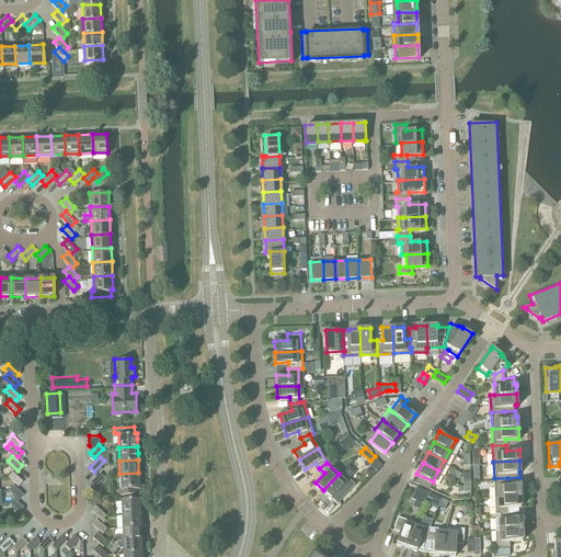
[(19,484),(23,478),(12,469),(9,474),(19,484)]
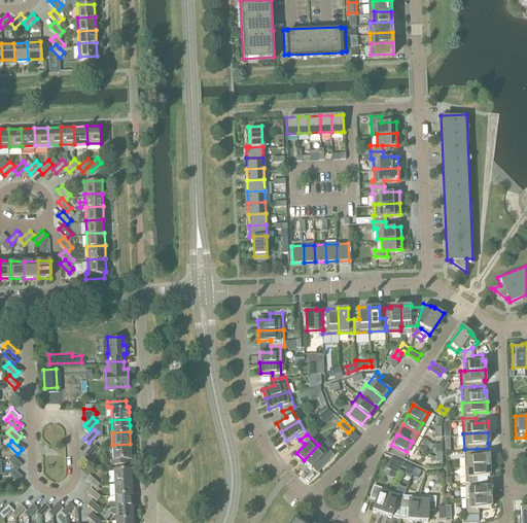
[(90,455),(98,446),(94,442),(85,451),(90,455)]
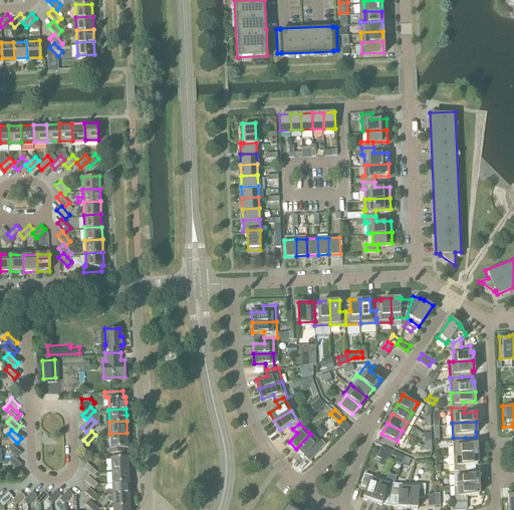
[(310,434),(296,449),(305,457),(305,456),(309,460),(325,442),(313,431),(310,434)]
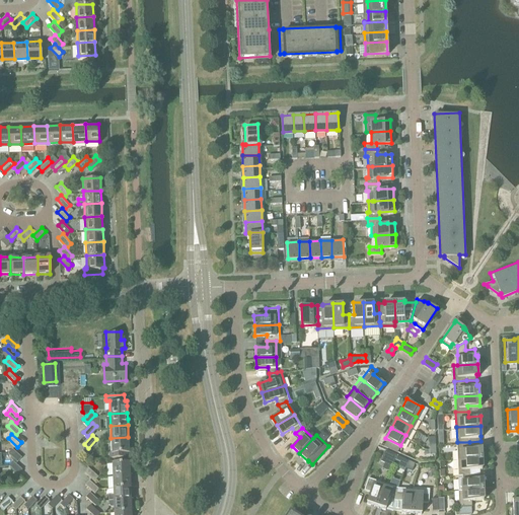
[(110,438),(112,451),(109,451),(109,455),(127,454),(127,450),(129,450),(128,437),(110,438)]
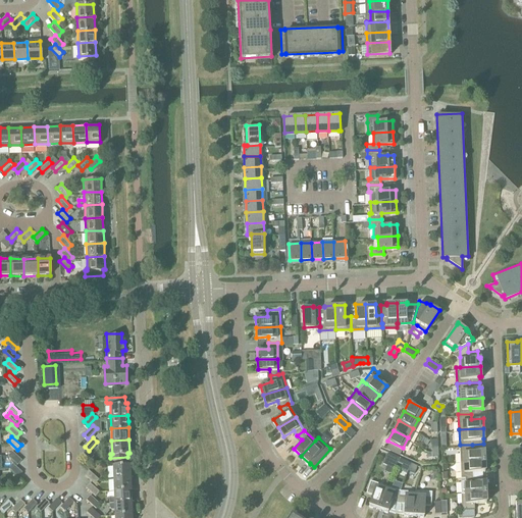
[(472,445),(460,445),(460,461),(484,460),(484,450),(483,450),(483,444),(472,445)]
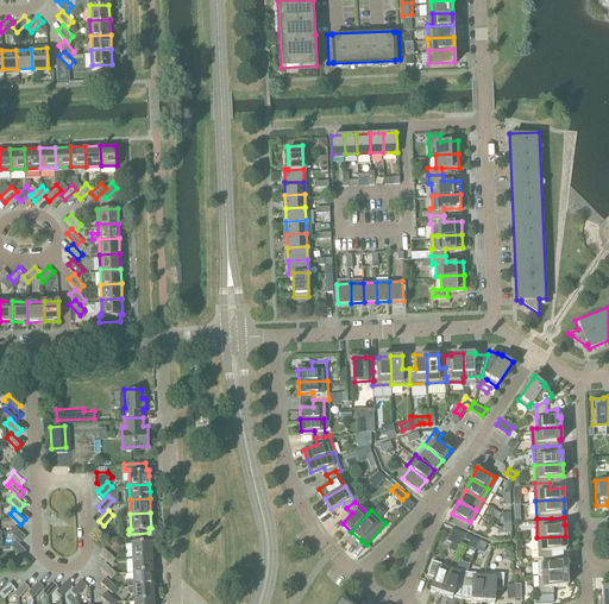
[(20,539),(25,534),(14,523),(10,528),(20,539)]
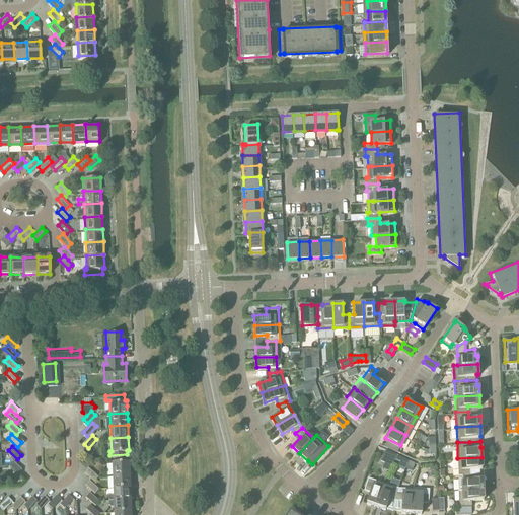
[(392,464),(397,452),(385,447),(380,458),(392,464)]
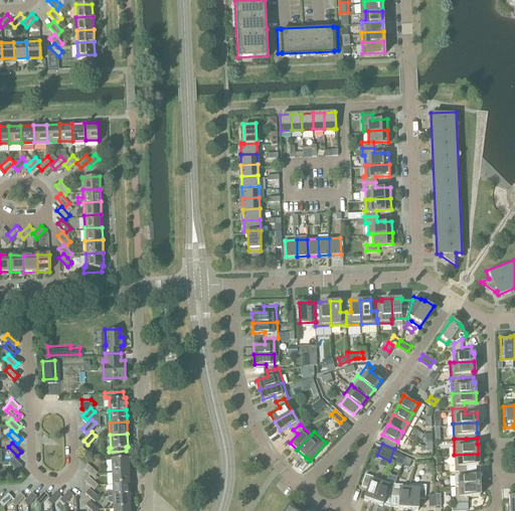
[(403,459),(405,455),(399,452),(394,461),(401,464),(403,459)]
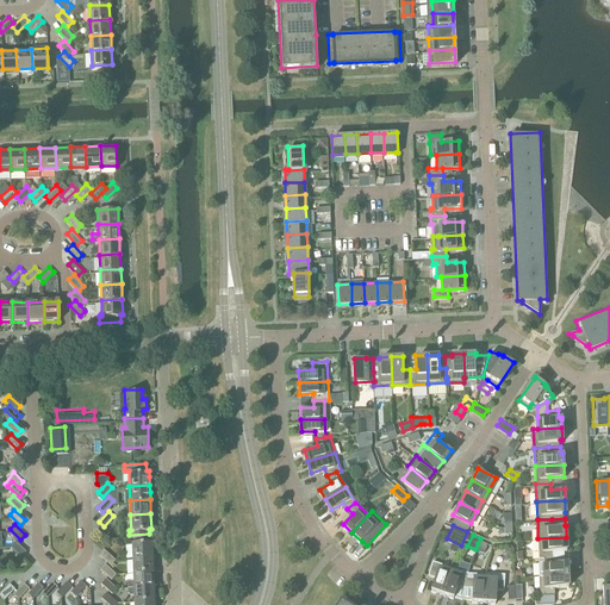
[(566,537),(537,538),(539,556),(543,556),(553,555),(553,549),(567,548),(566,537)]
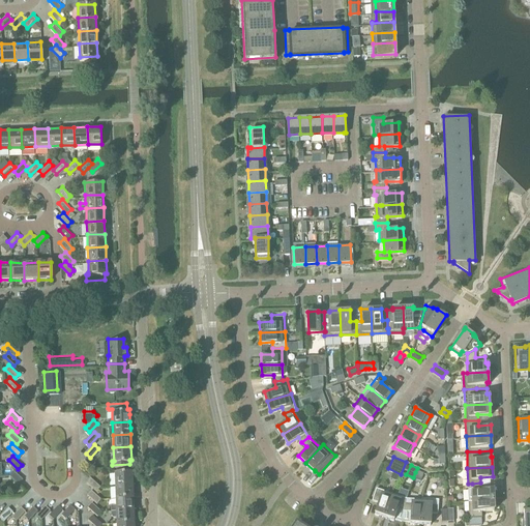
[(19,481),(23,476),(13,468),(8,472),(19,481)]
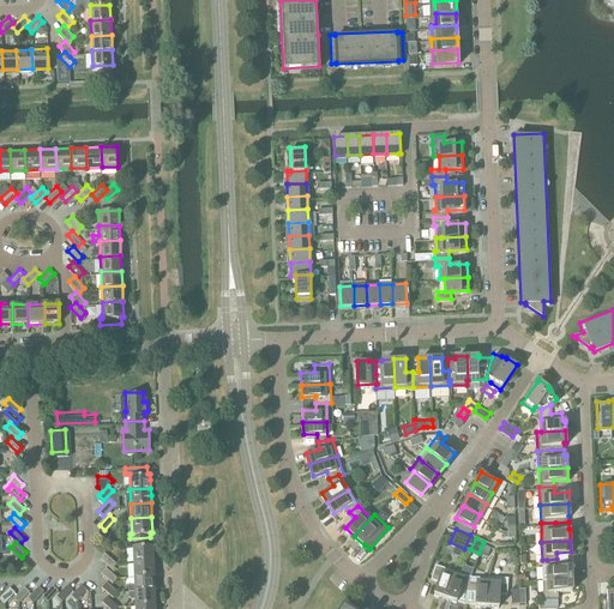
[(133,560),(156,559),(156,550),(154,550),(154,544),(132,544),(133,560)]
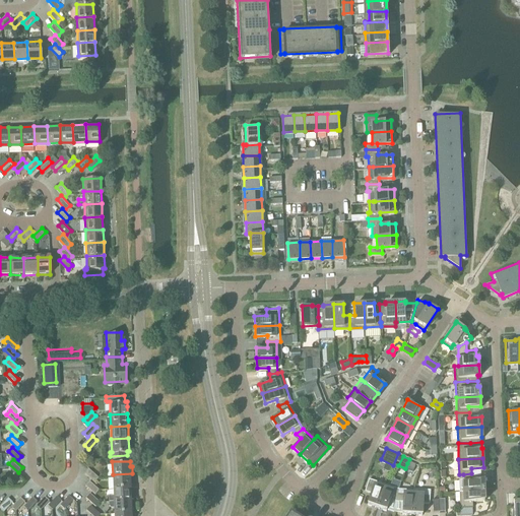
[(94,479),(99,475),(89,466),(85,470),(94,479)]
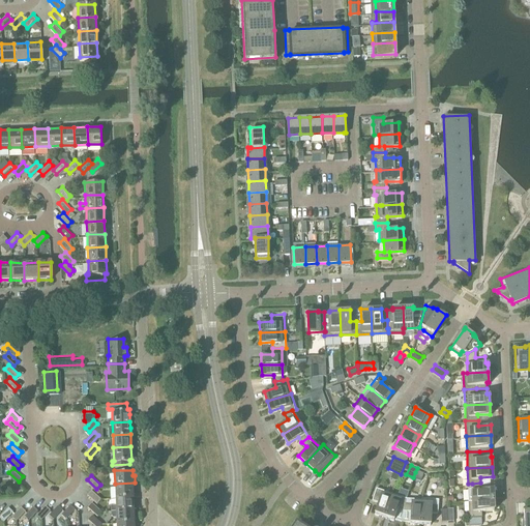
[(116,496),(134,496),(133,491),(135,491),(135,483),(115,484),(116,496)]
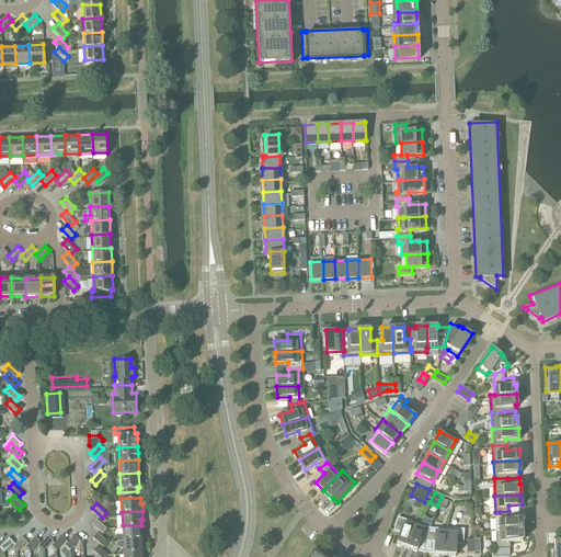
[(500,512),(495,512),(495,527),(501,527),(501,529),(523,527),(522,516),(519,516),(518,511),(508,511),(500,512)]
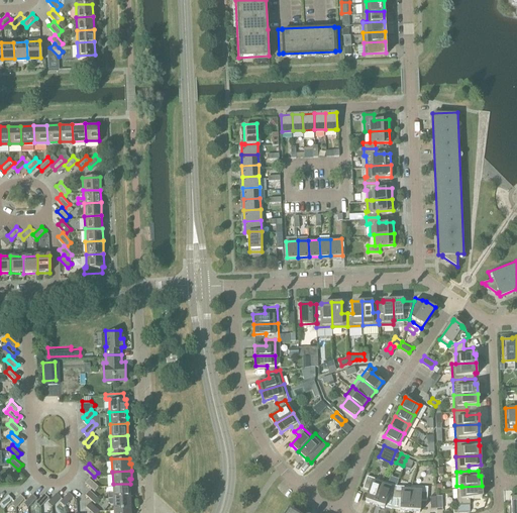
[(375,502),(383,479),(367,474),(363,486),(369,488),(366,499),(375,502)]
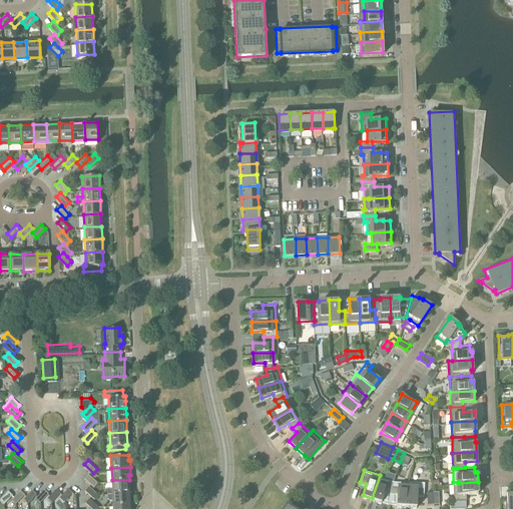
[(393,484),(394,480),(396,473),(389,471),(386,477),(380,475),(372,498),(389,504),(393,484)]
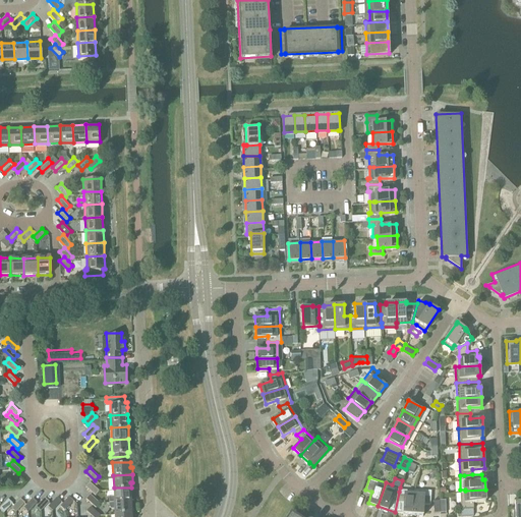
[(95,493),(99,489),(90,479),(85,484),(95,493)]
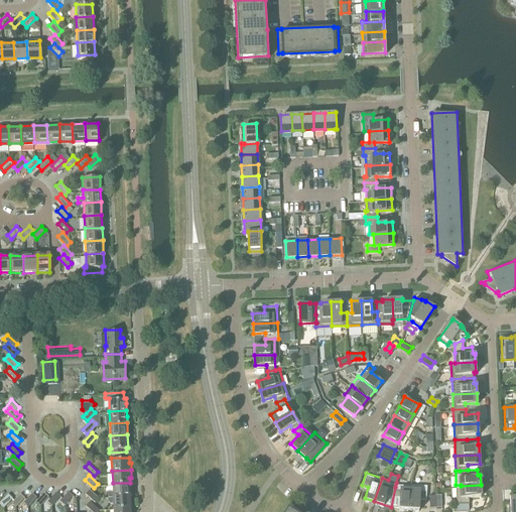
[(108,495),(132,494),(132,487),(130,487),(130,483),(113,483),(113,489),(108,490),(108,495)]
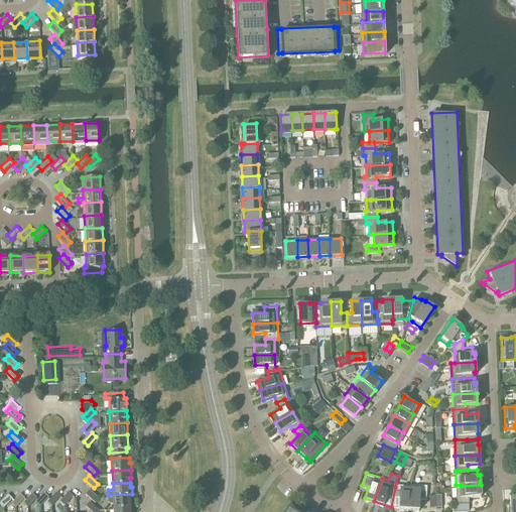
[(410,484),(396,483),(395,487),(391,507),(409,508),(410,484)]
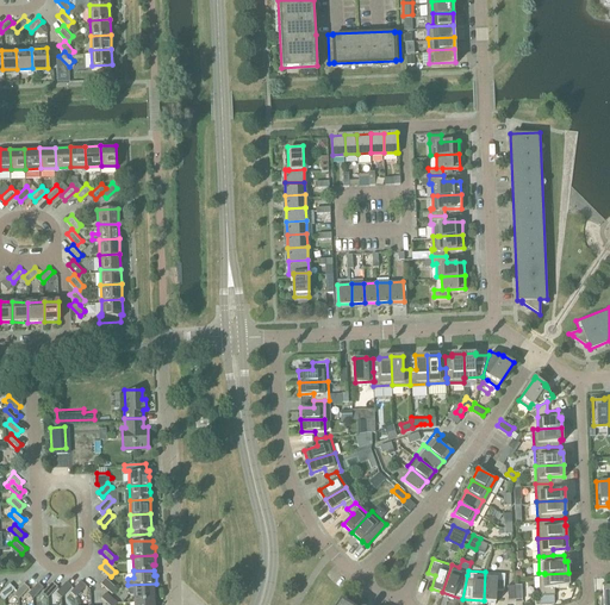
[(485,572),(484,600),(496,602),(496,587),(503,587),(504,572),(485,571),(485,572)]
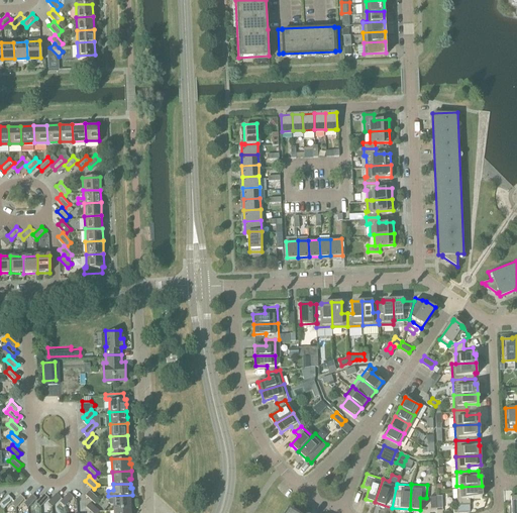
[(461,486),(456,486),(457,487),(457,503),(471,502),(471,496),(482,496),(482,486),(461,487),(461,486)]
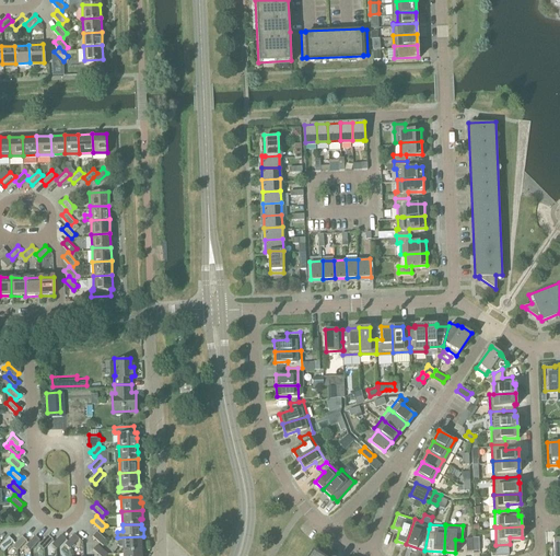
[(103,543),(107,539),(96,529),(92,533),(103,543)]
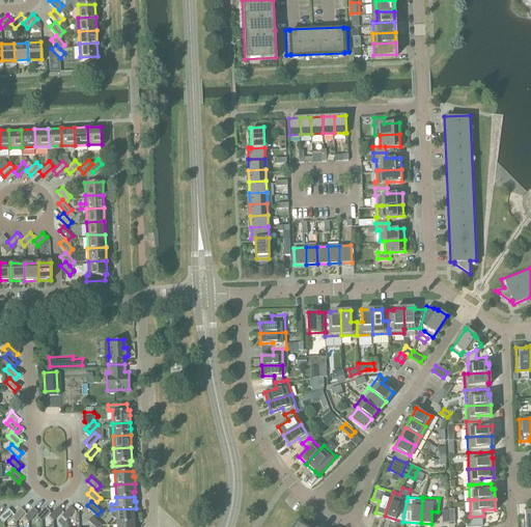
[(65,517),(75,507),(71,503),(61,512),(65,517)]
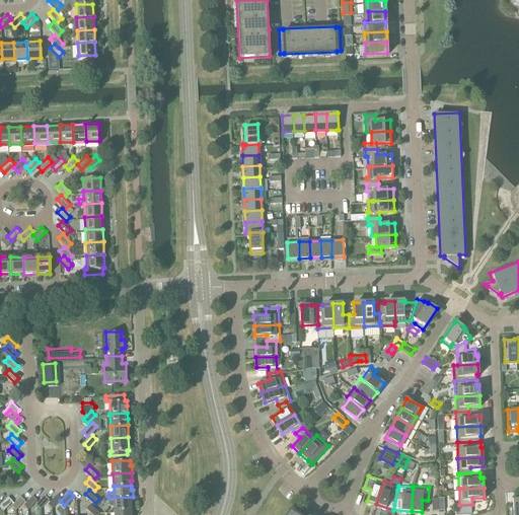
[(41,507),(49,497),(45,493),(35,503),(41,507)]
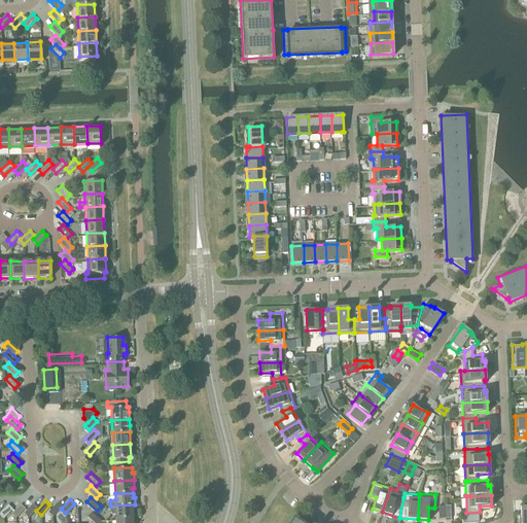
[(54,514),(62,504),(58,500),(48,510),(54,514)]
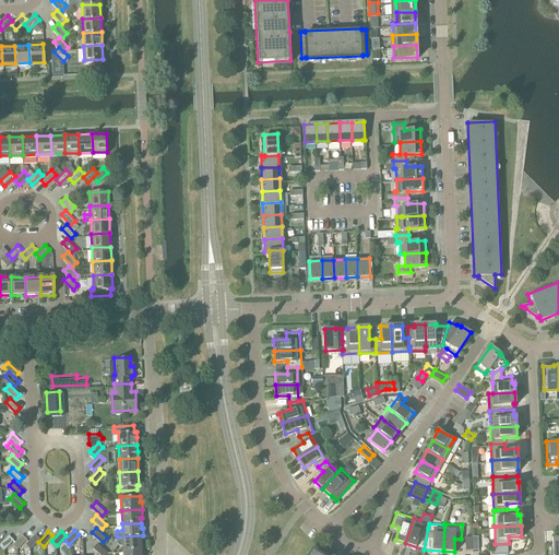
[(18,546),(26,536),(22,532),(12,542),(18,546)]
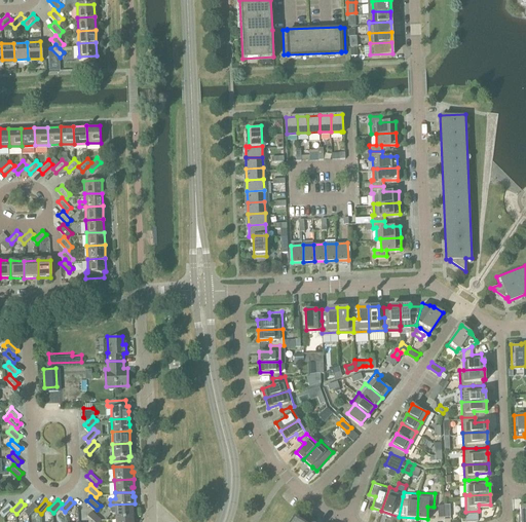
[(29,514),(37,505),(33,500),(24,510),(29,514)]
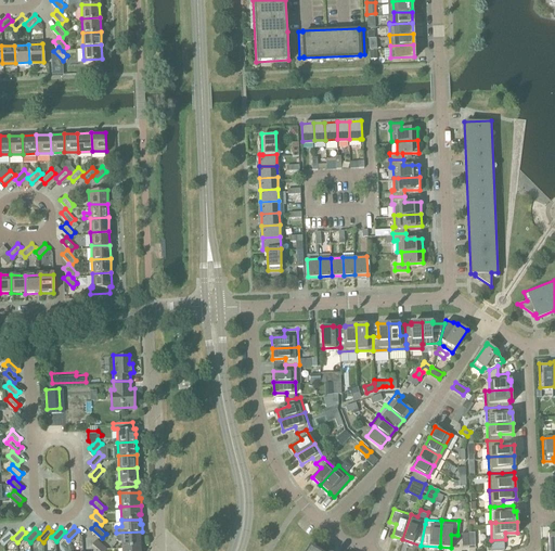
[(0,539),(4,543),(13,534),(8,529),(0,538),(0,539)]
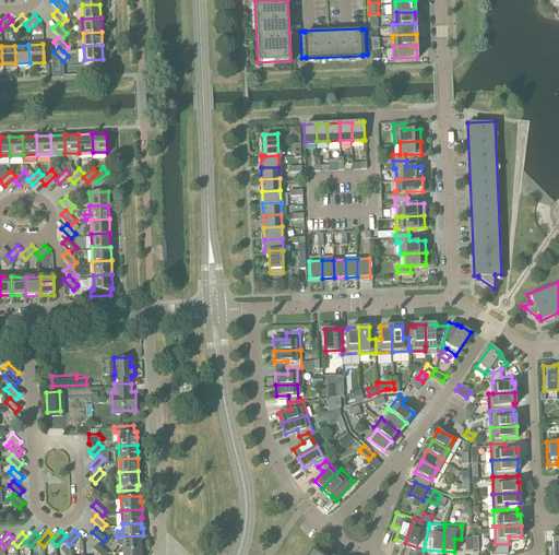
[(123,550),(142,548),(142,544),(144,543),(143,535),(117,536),(118,541),(119,543),(122,543),(123,550)]
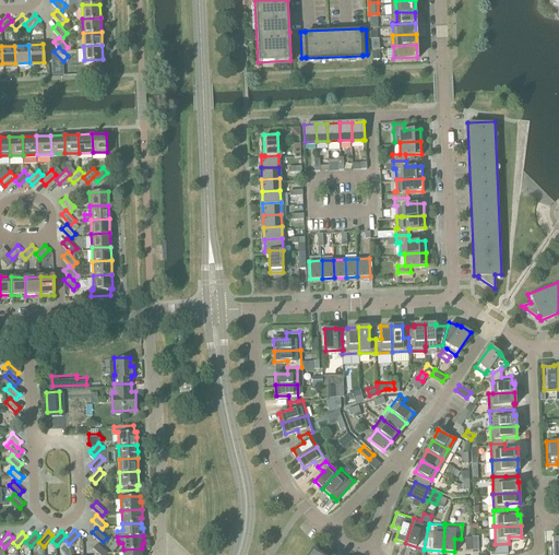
[(104,554),(108,551),(96,541),(93,546),(104,554)]
